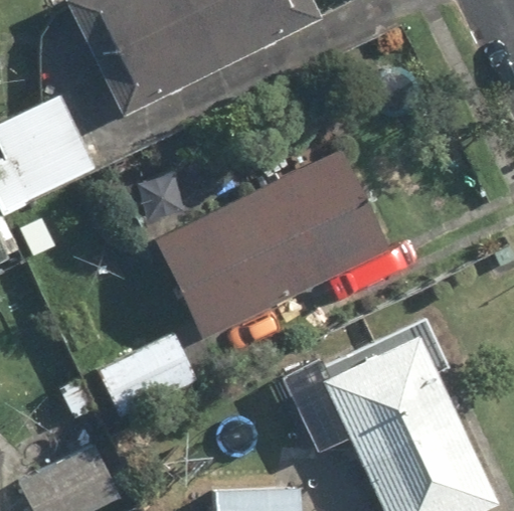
[(322,22),(311,0),(61,0),(120,120),(322,22)]
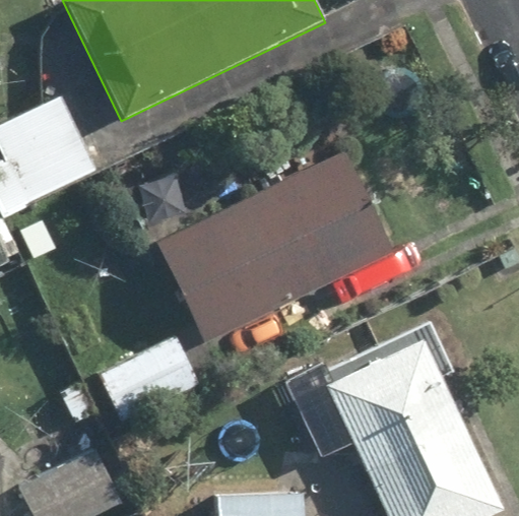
[(60,93),(0,121),(0,203),(3,210),(94,167),(60,93)]
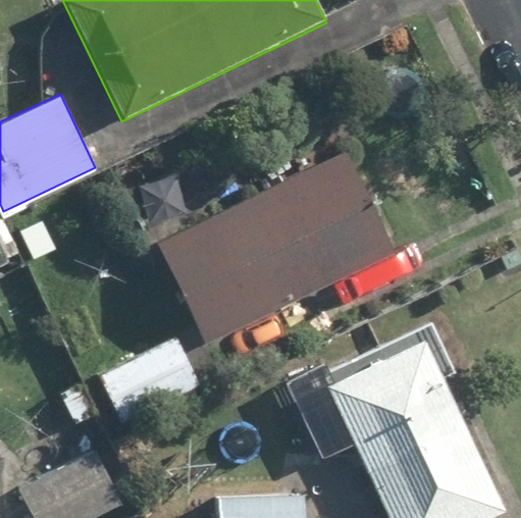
[(399,260),(345,151),(152,247),(206,355),(399,260)]
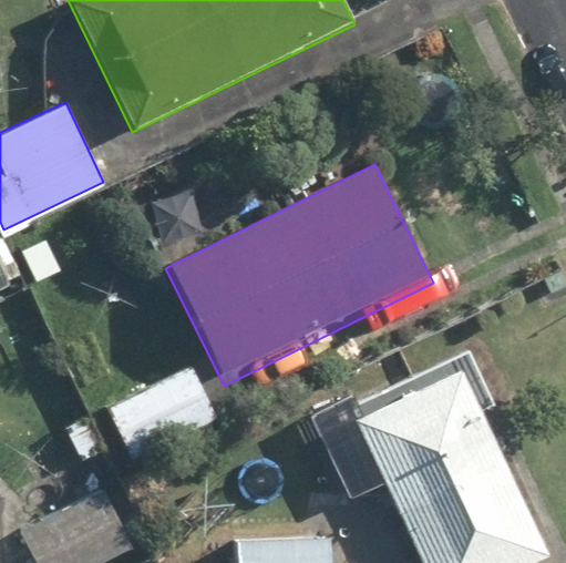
[(0,255),(0,280),(10,275),(0,255)]
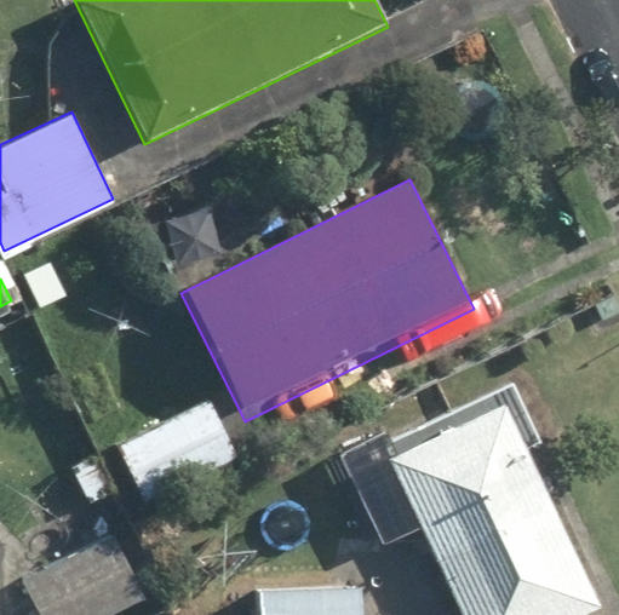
[(382,541),(417,524),(460,614),(571,614),(602,599),(499,392),(405,438),(399,424),(339,453),(382,541)]
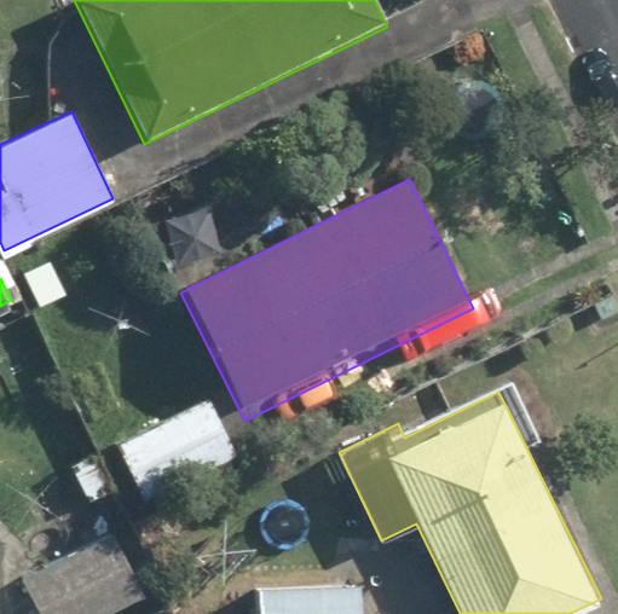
[(244,469),(209,400),(107,452),(142,521),(244,469)]
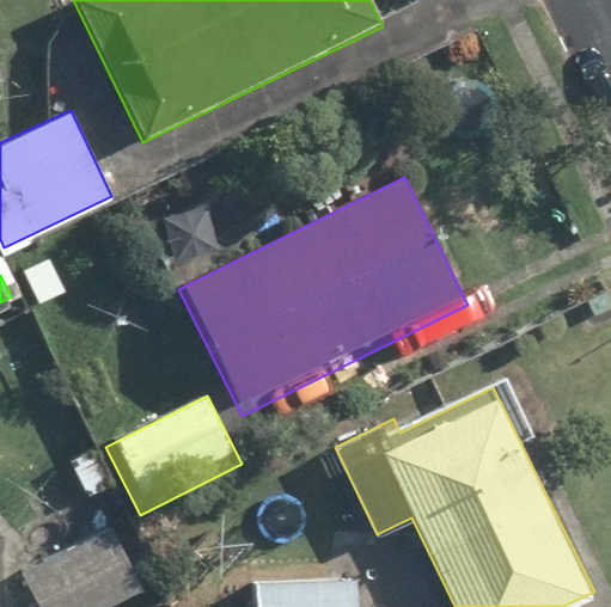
[(123,606),(159,587),(116,515),(19,572),(40,606),(123,606)]
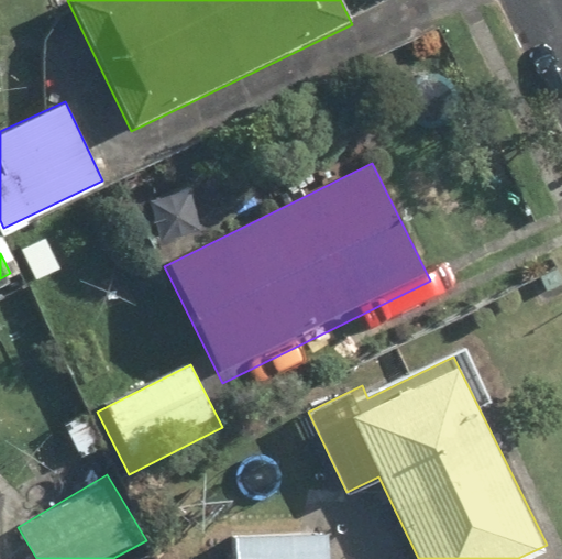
[(0,532),(11,490),(0,486),(0,532)]
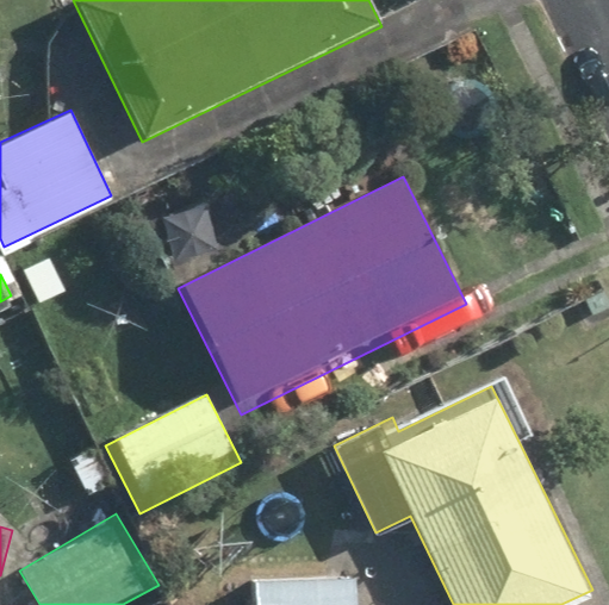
[(356,604),(358,580),(247,579),(247,604),(356,604)]
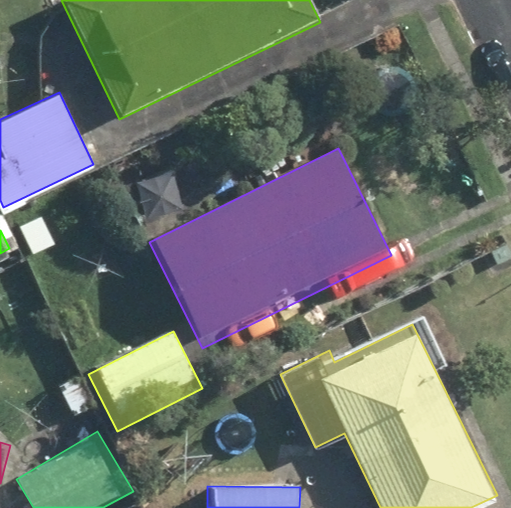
All buildings are outlined.
